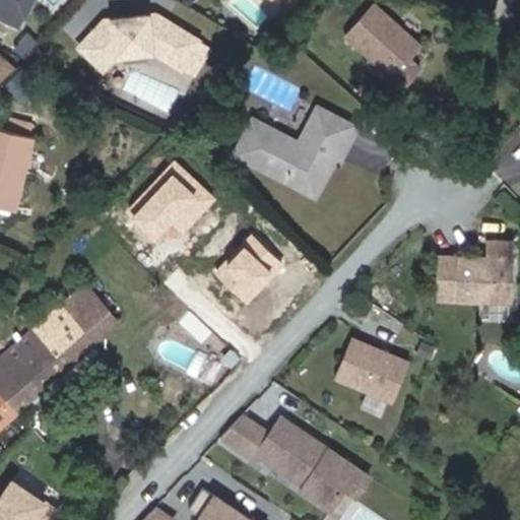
[(0,0),(0,19),(14,26),(25,0),(0,0)]
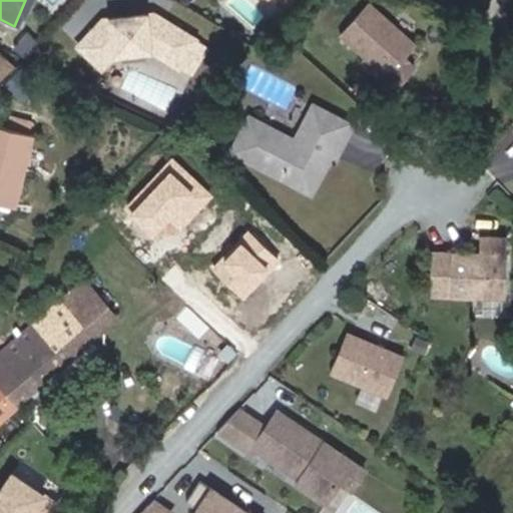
[(424,40),(379,0),(375,0),(350,28),(396,70),(392,74),(404,85),(424,63),(413,53),(424,40)]
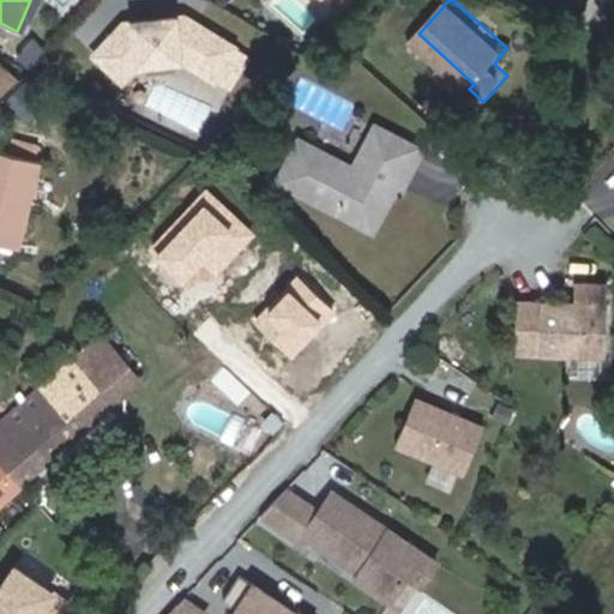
[(178,25),(182,24),(194,31),(198,23),(186,16),(176,17),(178,25)]
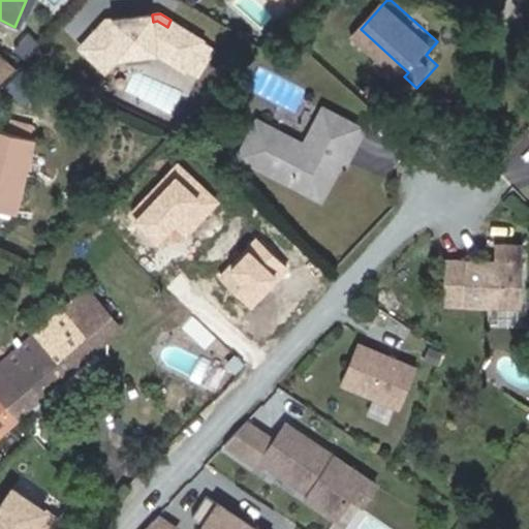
[(107,20),(80,47),(102,70),(118,55),(157,51),(186,68),(204,39),(170,20),(167,27),(157,21),(153,22),(152,14),(107,20)]
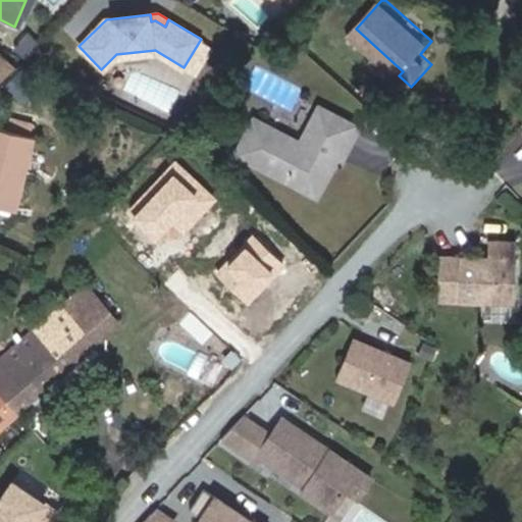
[(24,32),(13,43),(25,53),(36,42),(24,32)]
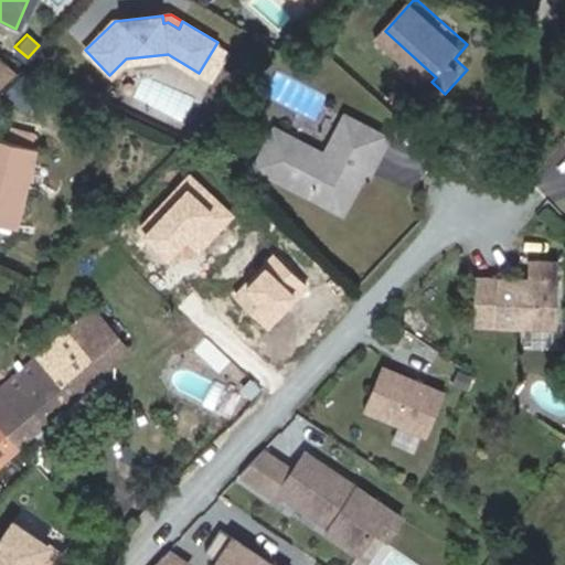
[(281,124),(262,161),(349,205),(376,149),(383,153),(394,131),(351,109),(331,149),(281,124)]
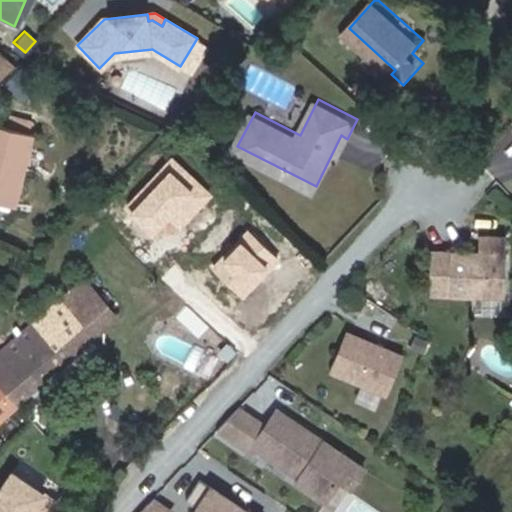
[(10,123),(32,129),(36,117),(13,111),(10,123)]
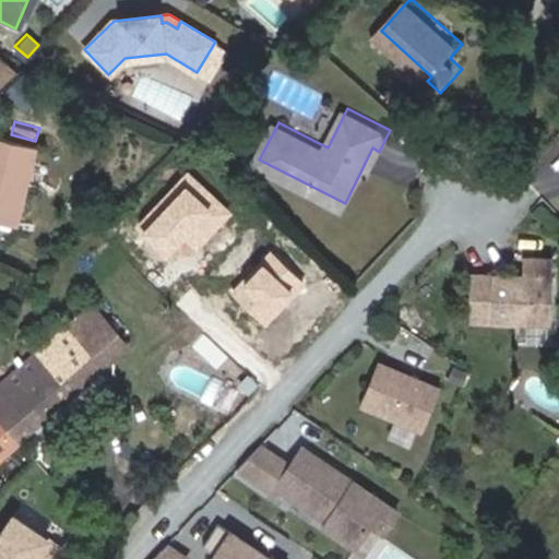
[(0,217),(13,221),(15,222),(34,146),(0,138),(0,217)]
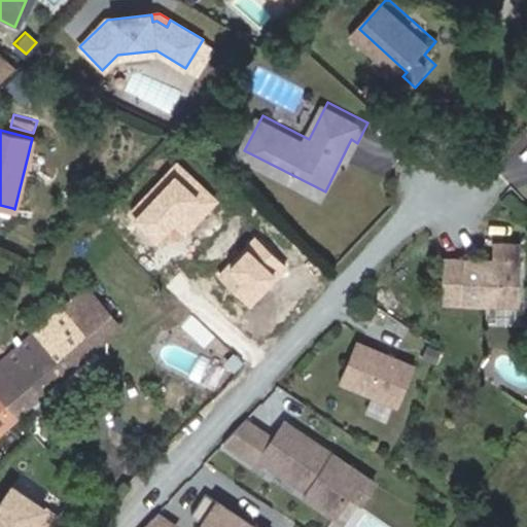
[(178,162),(132,208),(163,238),(173,227),(181,237),(217,200),(178,162)]
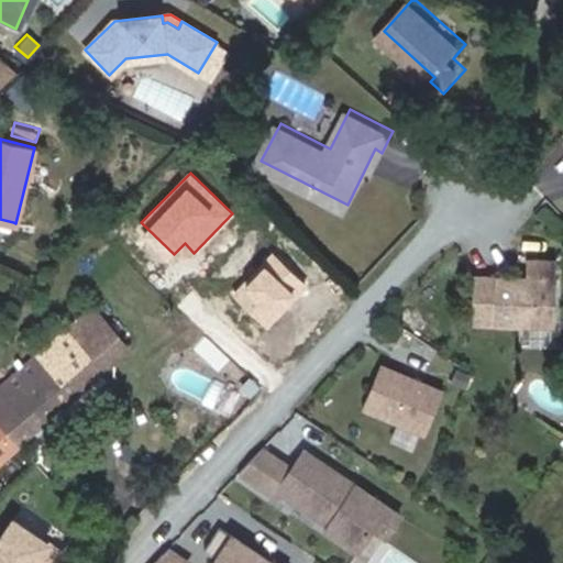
[(0,252),(4,254),(13,222),(0,219),(0,252)]
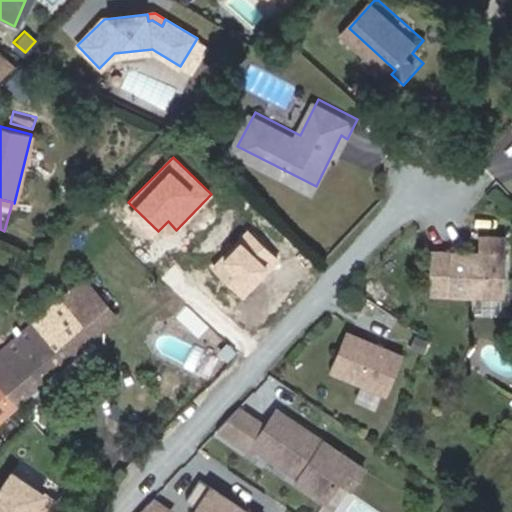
[(279,255),(248,228),(213,267),(244,294),(279,255)]
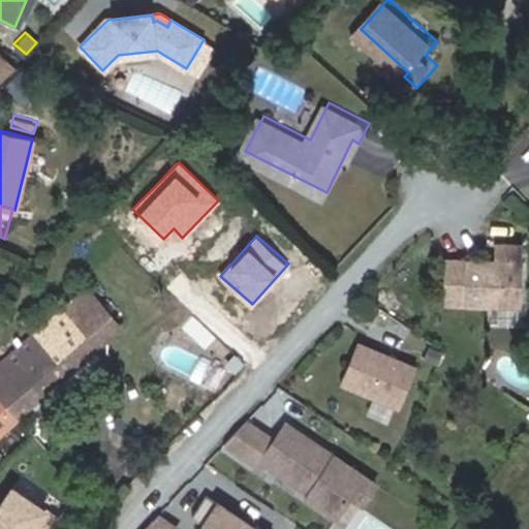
[(446,260),(446,305),(523,307),(524,245),(496,245),(496,261),(446,260)]
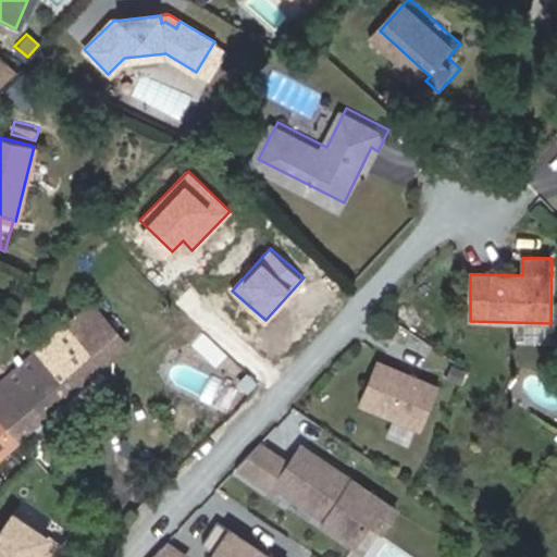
[(91,301),(0,381),(0,421),(16,441),(128,344),(91,301)]
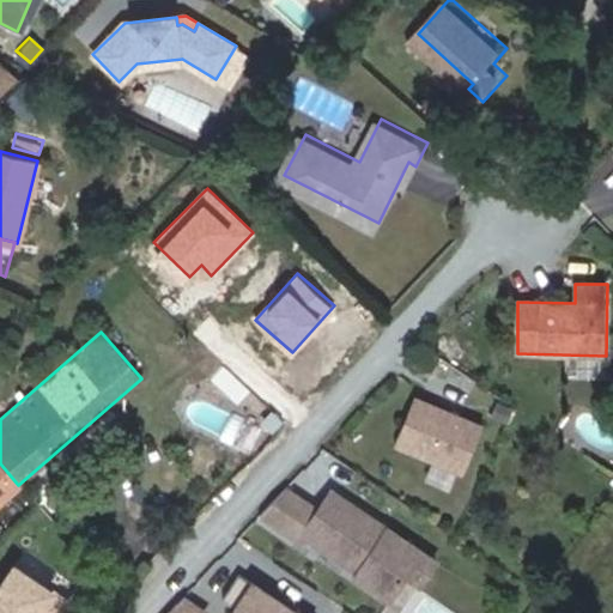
[(416,399),(395,444),(462,474),(483,429),(416,399)]
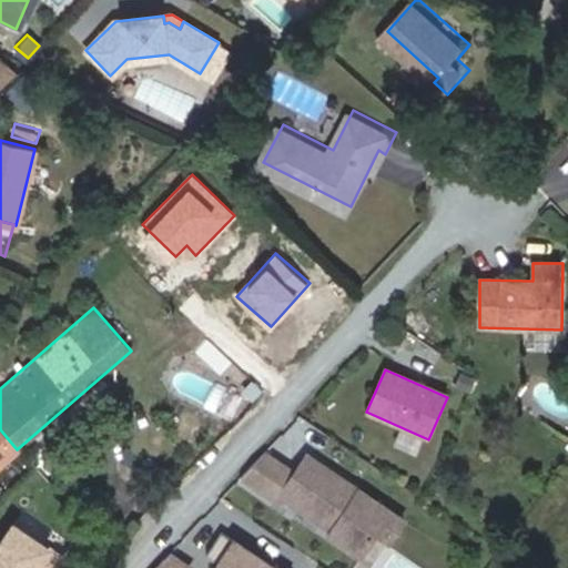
[(0,463),(17,449),(0,429),(0,463)]
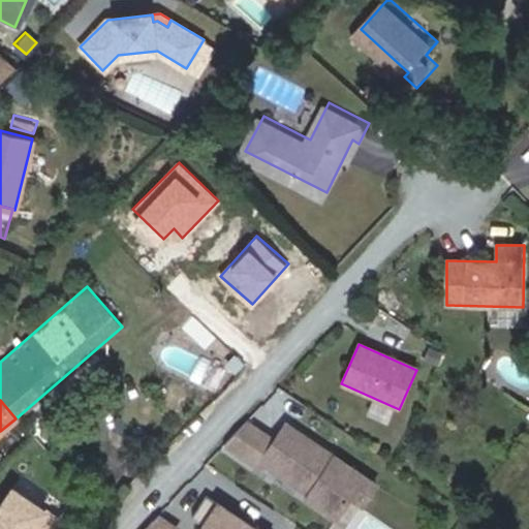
[(246,422),(223,443),(244,458),(252,444),(261,432),(246,422)]
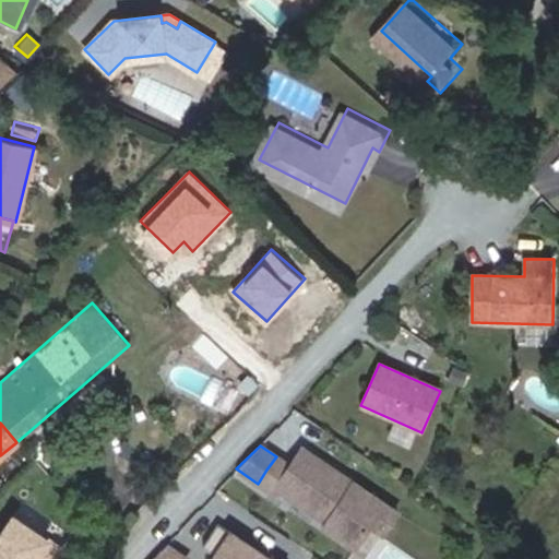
[(382,501),(300,447),(280,478),(274,486),(314,513),(317,510),(328,518),(322,525),(353,545),(370,520),(382,501)]
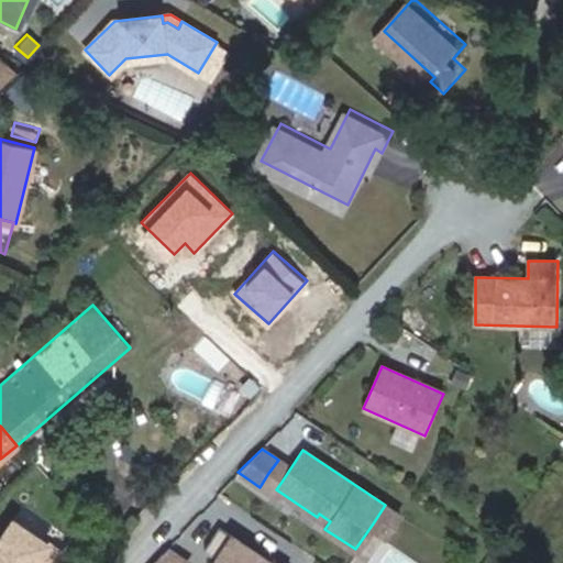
[(268,473),(260,487),(273,495),(276,489),(282,482),(268,473)]
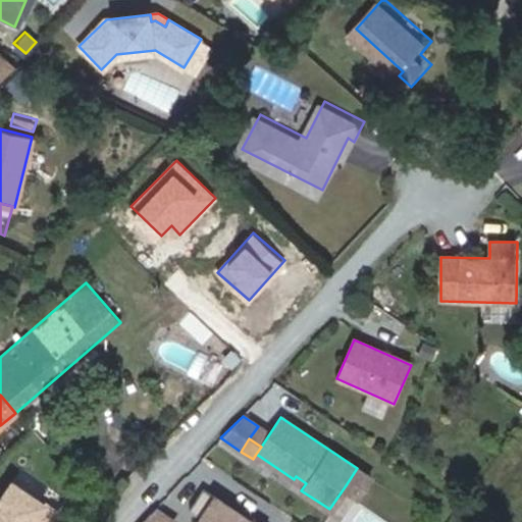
[(357,468),(346,485),(358,493),(369,477),(357,468)]
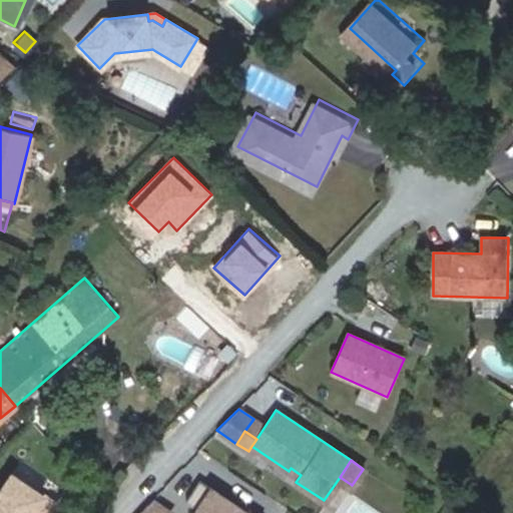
[(50,512),(59,500),(12,469),(0,488),(0,512),(50,512)]
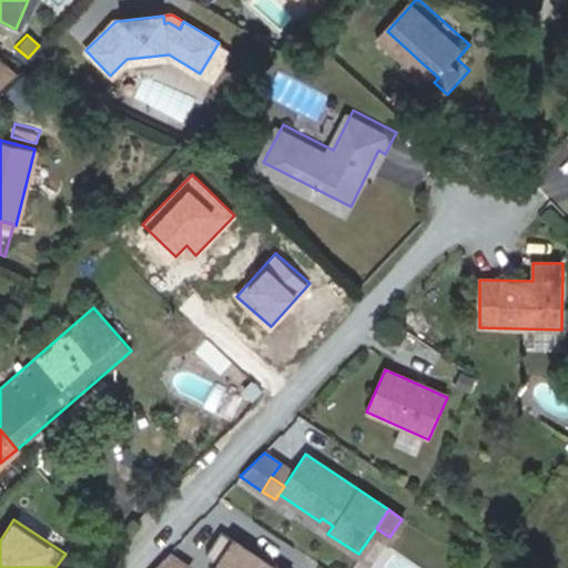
[(275,567),(221,531),(206,554),(220,563),(215,567),(275,567)]
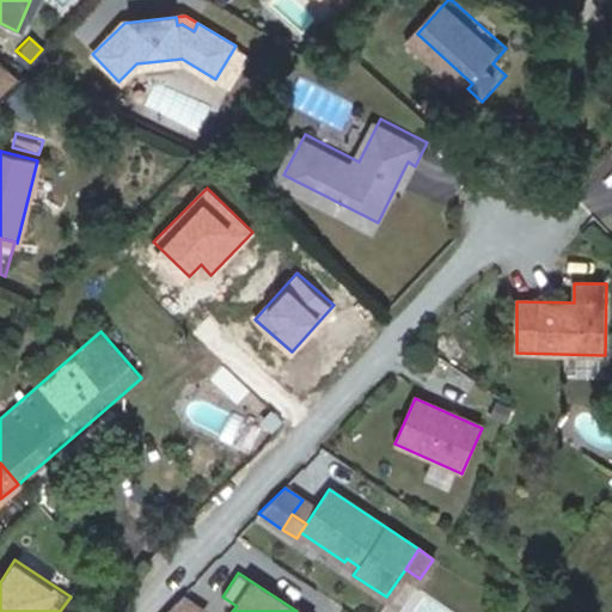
[(178,595),(161,611),(202,611),(203,611),(178,595)]
